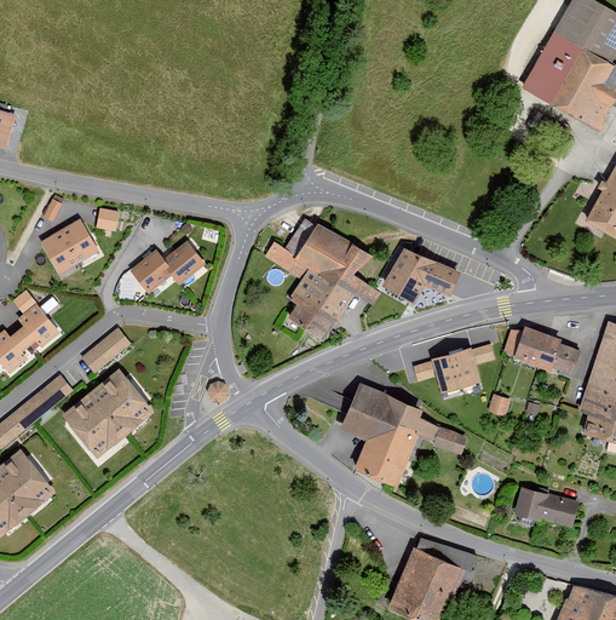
[(615,51),(615,15),(589,0),(574,0),(523,89),(594,131),(615,93),(615,68),(609,64),(615,51)]
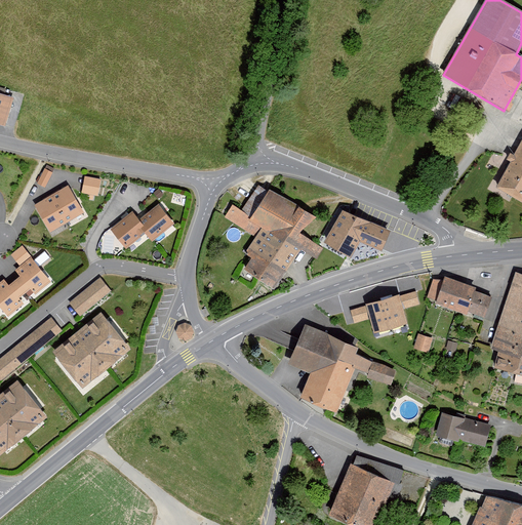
[(9,95),(0,93),(0,124),(2,125),(9,95)]
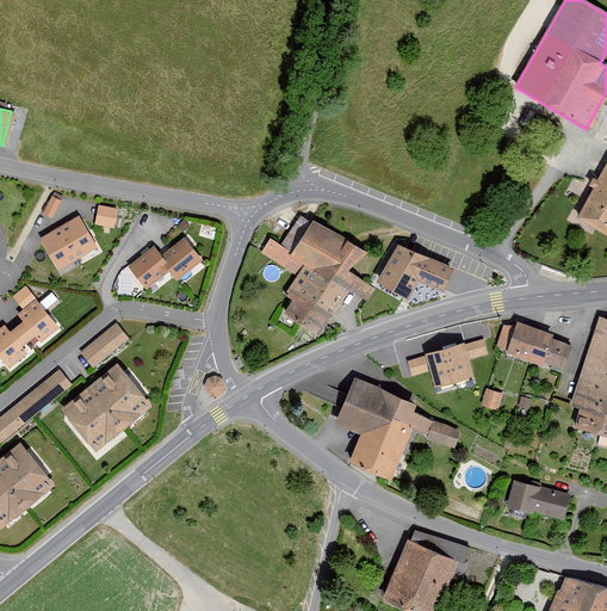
[(606,161),(575,217),(606,235),(606,161)]
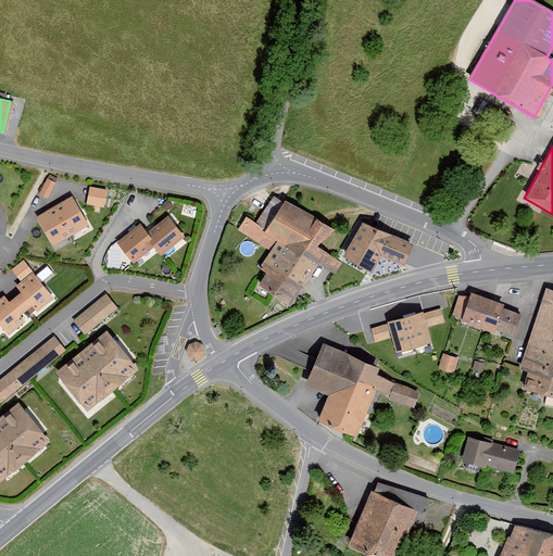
[(36,193),(45,198),(53,181),(45,177),(36,193)]
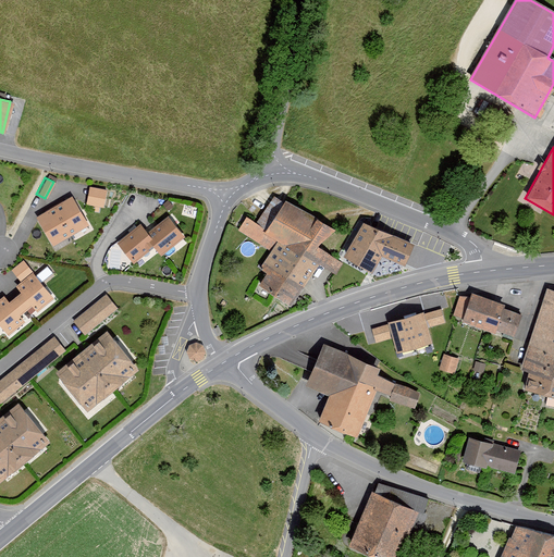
[(86,186),(83,203),(101,207),(105,189),(86,186)]
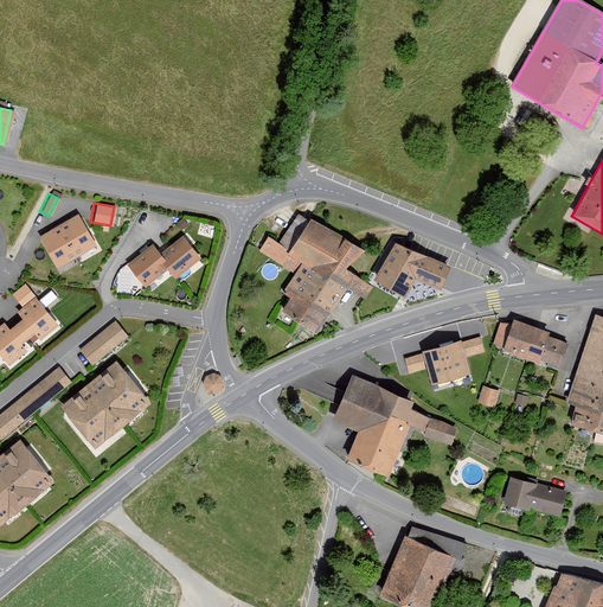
[(77,215),(38,237),(57,268),(95,247),(77,215)]
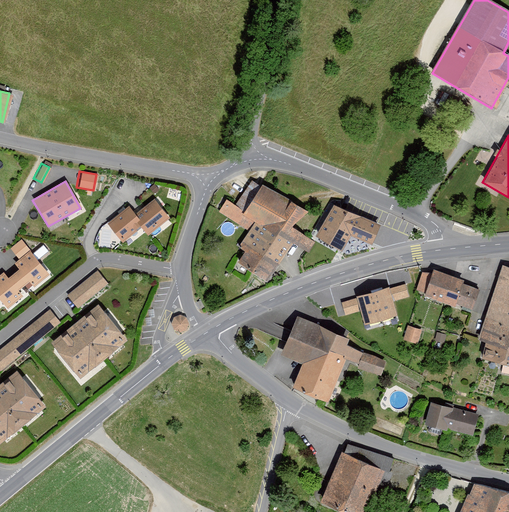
[(238,262),(267,281),(292,245),(303,253),(310,242),(291,230),(303,213),(264,188),(247,213),(227,199),(217,214),(246,233),(236,247),(244,252),(238,262)]
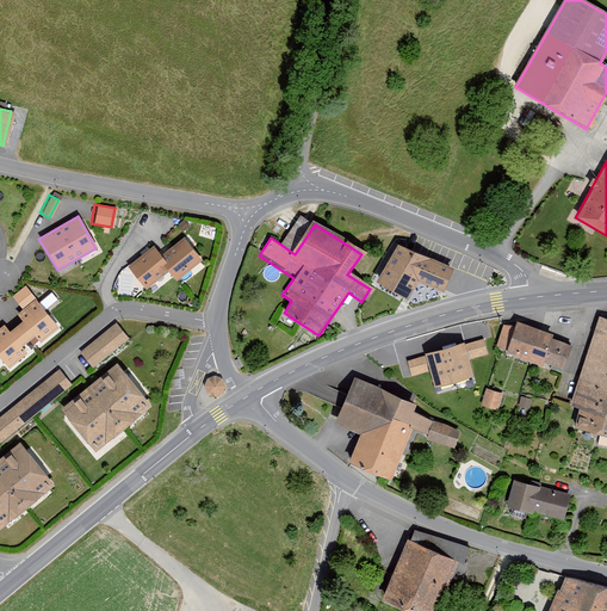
[(185,239),(161,257),(153,247),(128,266),(143,288),(167,270),(175,279),(200,260),(185,239)]
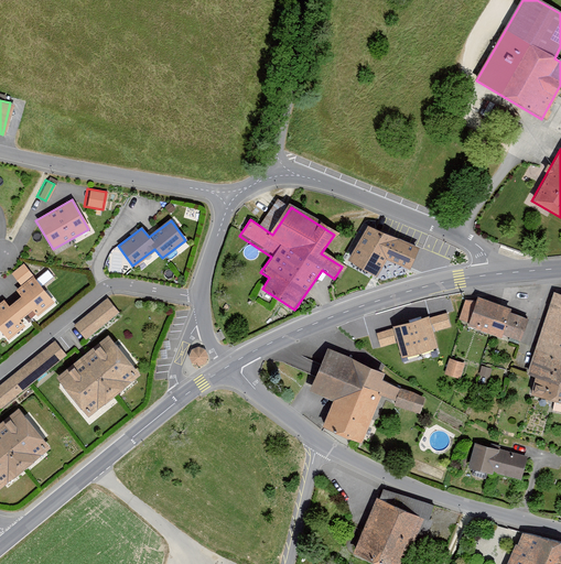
[(366,223),(346,258),(374,273),(385,258),(408,268),(418,248),(366,223)]
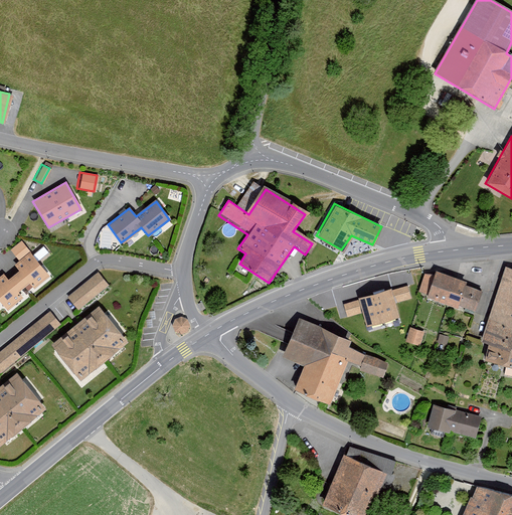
[(416,229),(398,232),(400,245),(418,241),(416,229)]
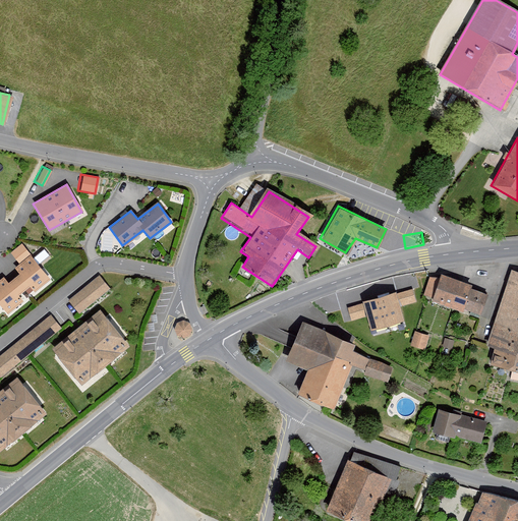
[(2,278),(0,279),(0,305),(7,314),(22,302),(17,295),(29,286),(34,293),(49,281),(29,256),(13,269),(18,274),(7,283),(2,278)]
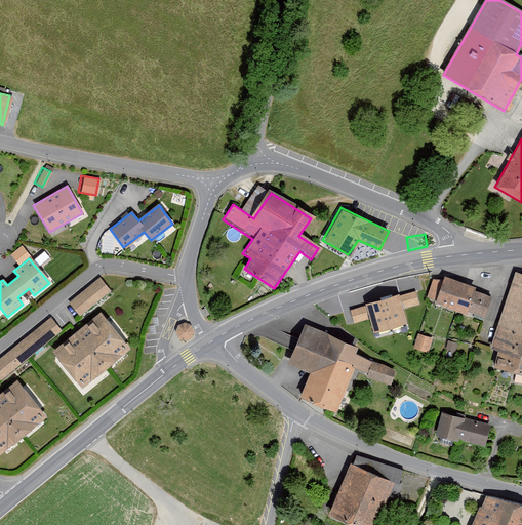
[(521,273),(516,272),(490,349),(497,353),(495,368),(521,374),(521,273)]
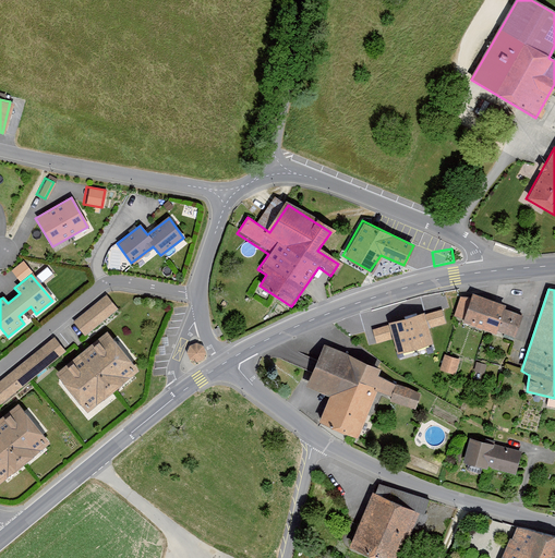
[(515,340),(522,317),(504,308),(504,304),(472,290),(470,296),(460,293),(453,318),(515,340)]
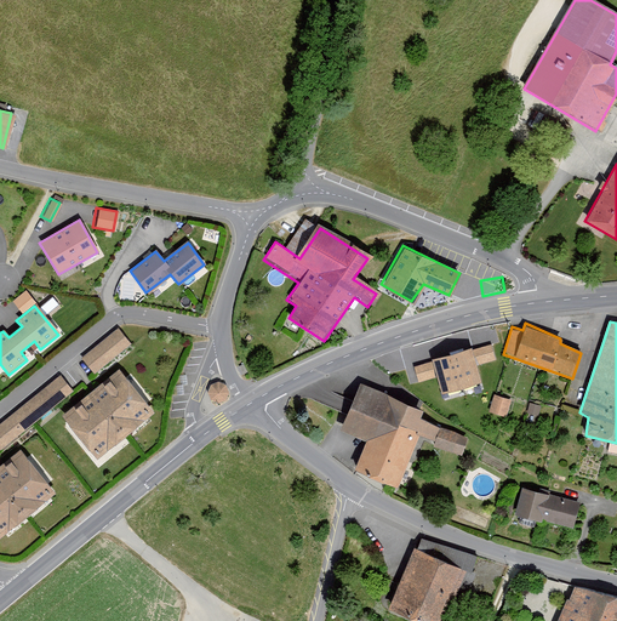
[(115,329),(80,358),(92,375),(129,345),(115,329)]
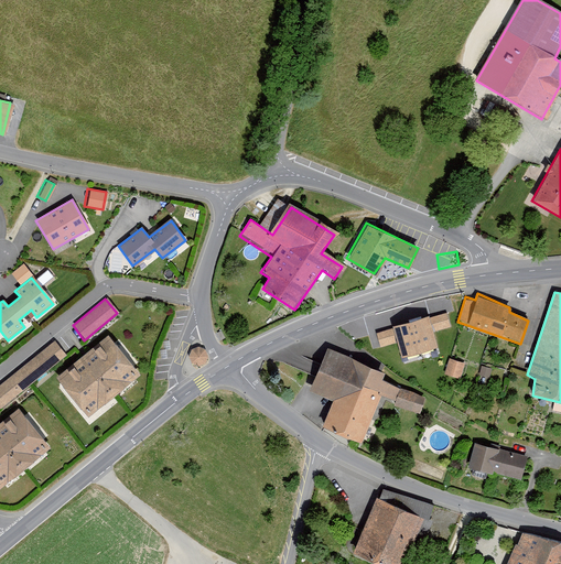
[(391,328),(374,334),(377,348),(395,343),(400,359),(437,349),(432,333),(449,327),(444,313),(427,317),(425,316),(390,326),(391,328)]
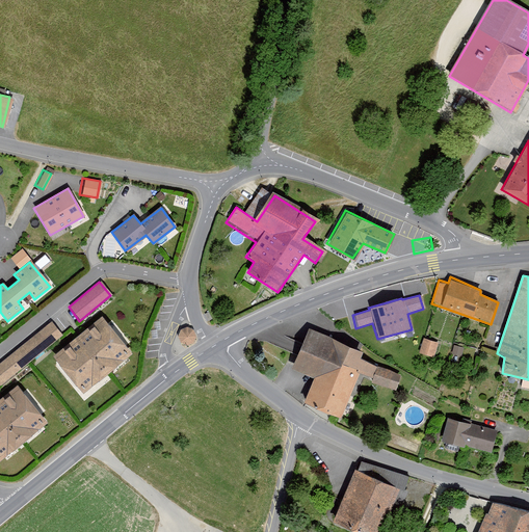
[(53,356),(82,393),(131,353),(101,317),(53,356)]
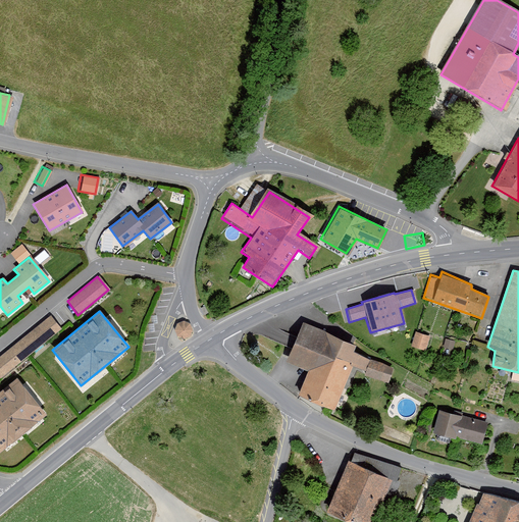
[(49,316),(0,356),(0,378),(60,329),(49,316)]
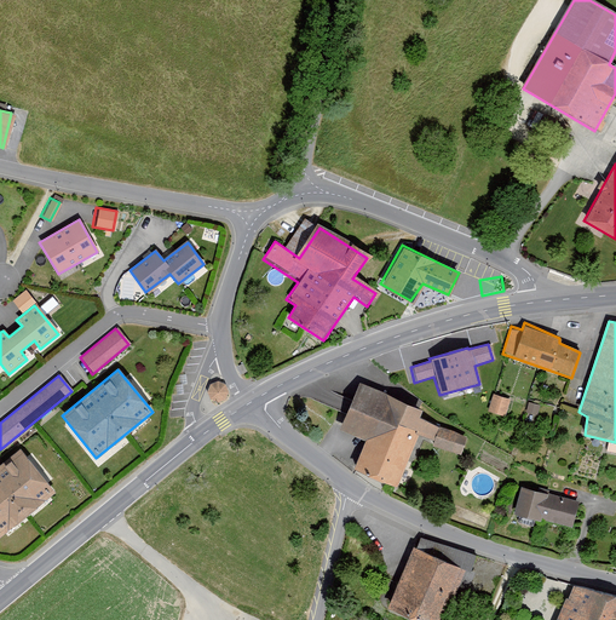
[(205,392),(206,397),(208,400),(211,401),(214,402),(218,401),(220,400),(223,397),(223,395),(224,391),(223,389),(220,386),(219,385),(216,384),(213,384),(209,385),(207,386),(206,390),(205,392)]
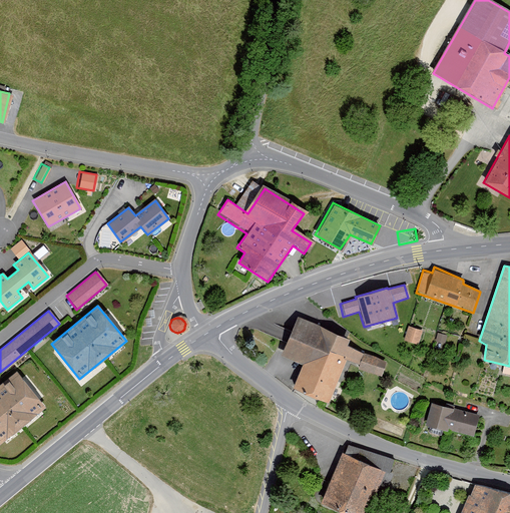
[(352,338),(298,320),(281,354),(300,365),(295,387),(330,403),(347,360),(356,364),(356,369),(380,377),(385,364),(348,347),(352,338)]
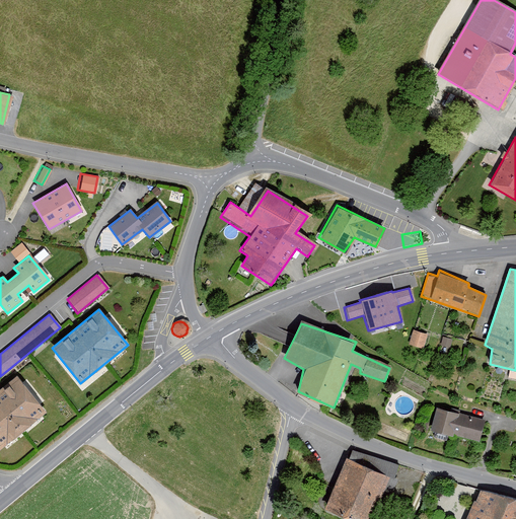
[(426,334),(412,328),(407,344),(421,349),(426,334)]
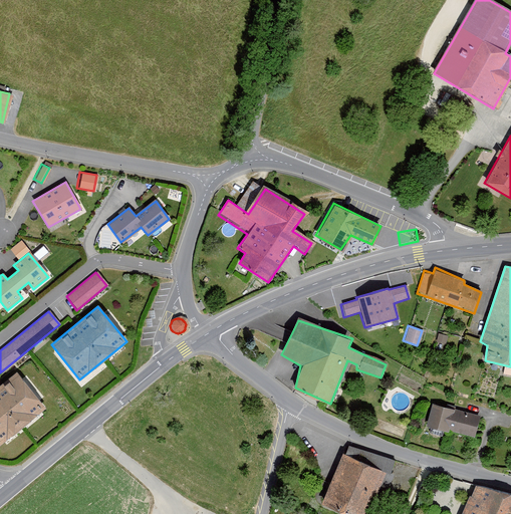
[(0,444),(44,409),(16,373),(0,386),(0,444)]
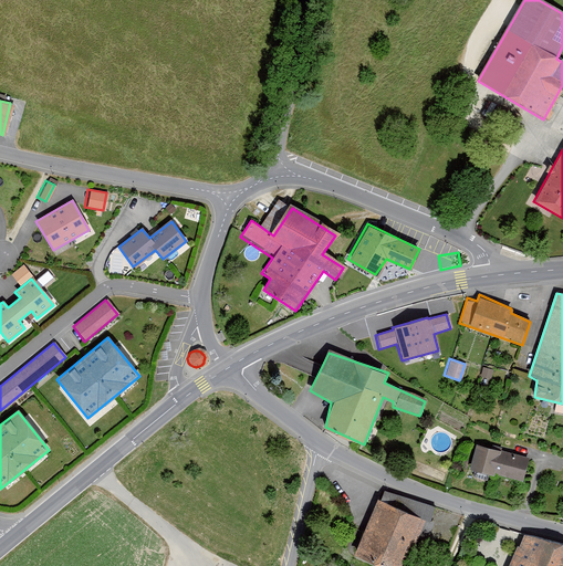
[(527,459),(477,447),(470,471),(520,484),(527,459)]
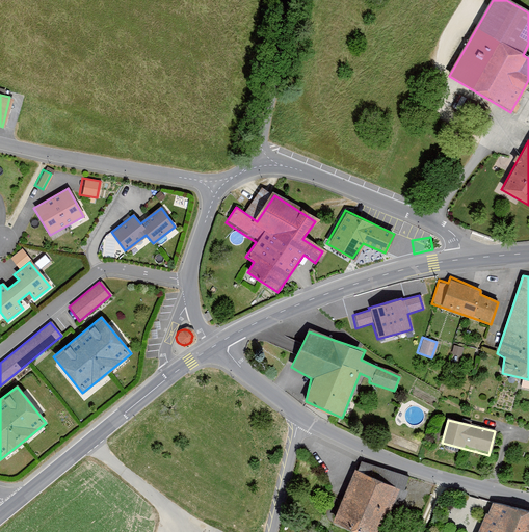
[(378,531),(398,489),(356,471),(334,523),(354,531),(378,531)]
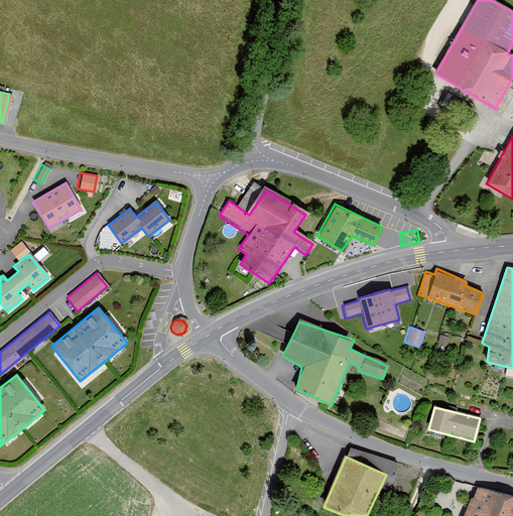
[(512,515),(512,499),(478,489),(466,515),(512,515)]
